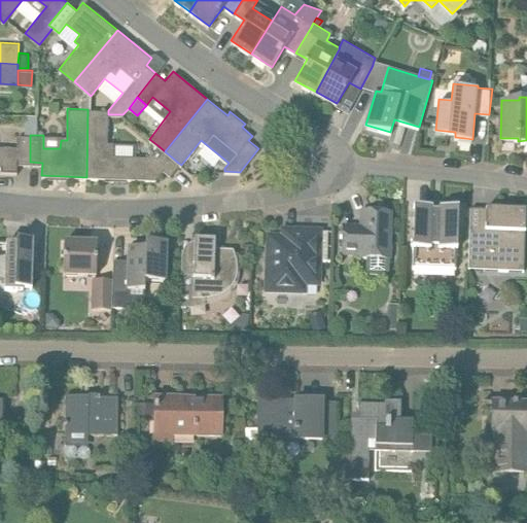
[(178,163),(165,151),(157,145),(149,155),(113,154),(114,142),(108,142),(108,114),(108,110),(88,109),(86,177),(155,179),(164,169),(170,173),(178,163)]
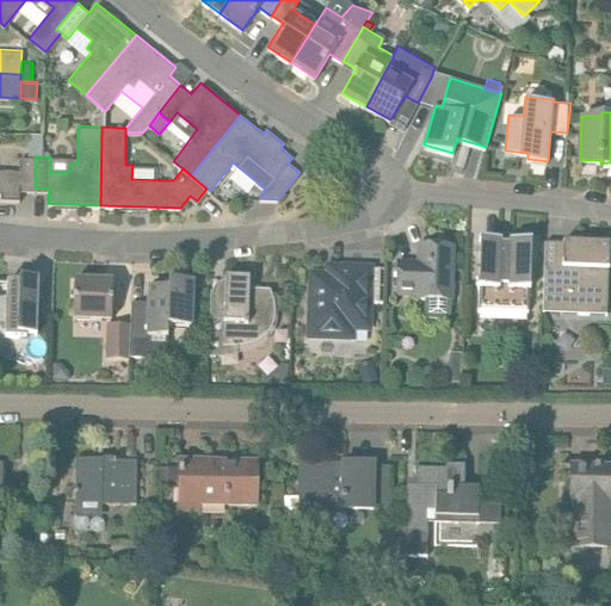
[(29,133),(29,156),(20,156),(19,168),(0,168),(0,192),(0,193),(0,198),(19,199),(20,187),(35,187),(35,156),(42,156),(42,133),(29,133)]
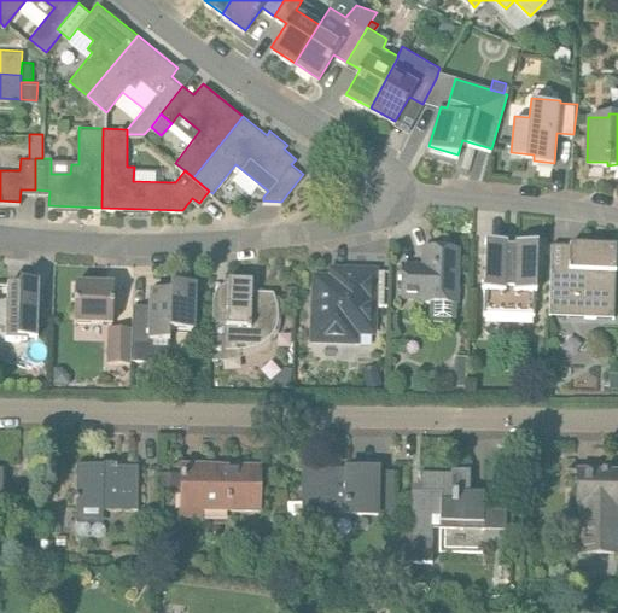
[(468,144),(461,162),(482,170),(489,152),(468,144)]
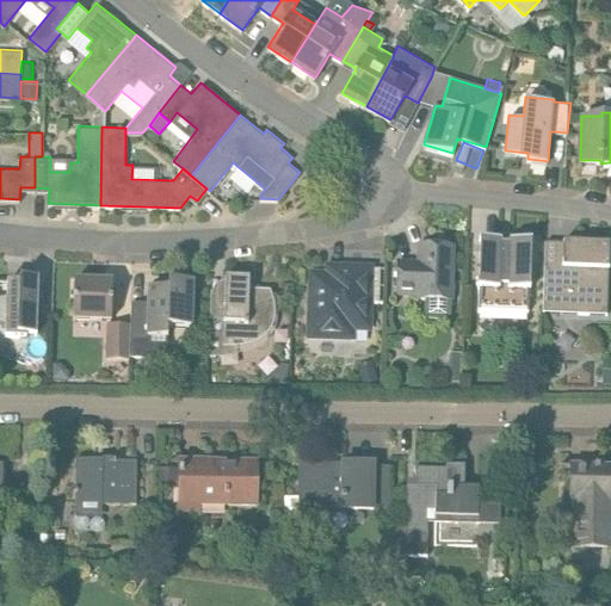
[(479,309),(529,310),(529,285),(530,285),(532,236),(510,236),(510,240),(501,240),(501,235),(480,235),(477,284),(479,284),(479,309)]
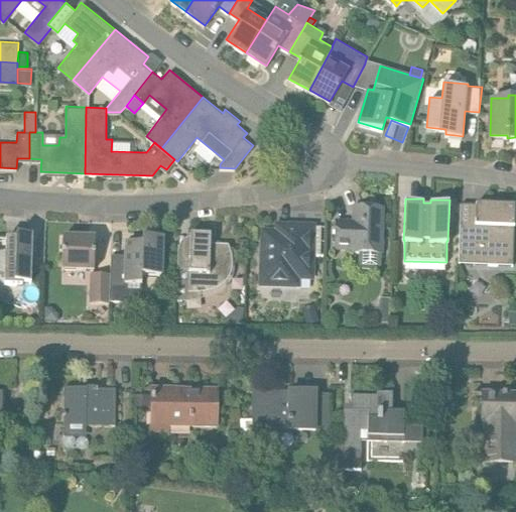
[(513,262),(515,202),(476,201),(476,202),(461,202),(459,261),(513,262)]
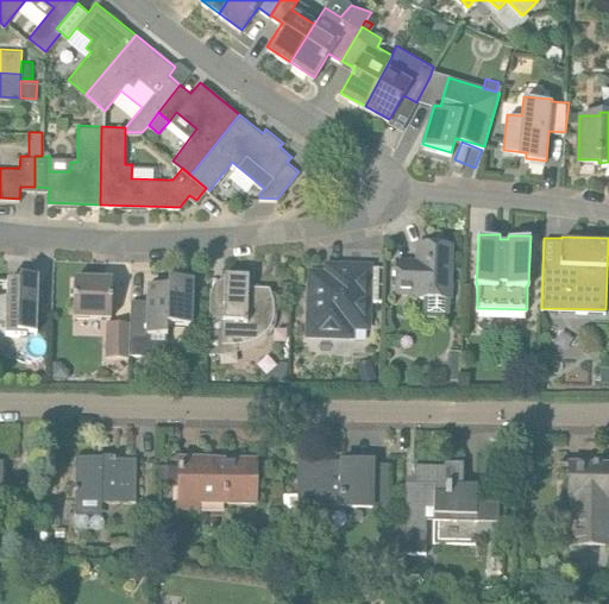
[(416,295),(425,295),(424,309),(427,314),(446,314),(450,310),(450,295),(451,295),(452,241),(418,240),(418,259),(412,259),(412,258),(396,257),(395,290),(416,291),(416,295)]
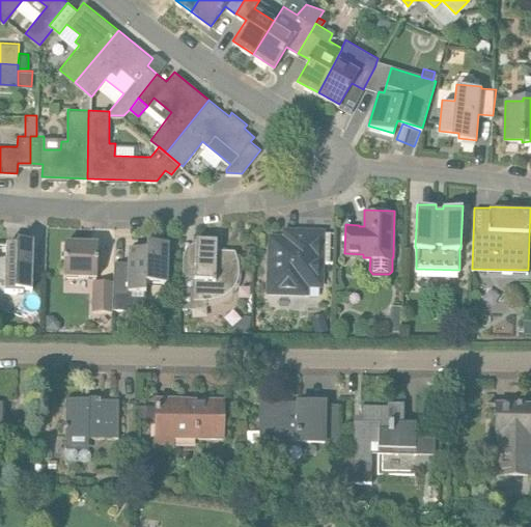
[(320,281),(322,230),(300,230),(300,237),(272,236),(270,288),(296,289),(296,281),(320,281)]
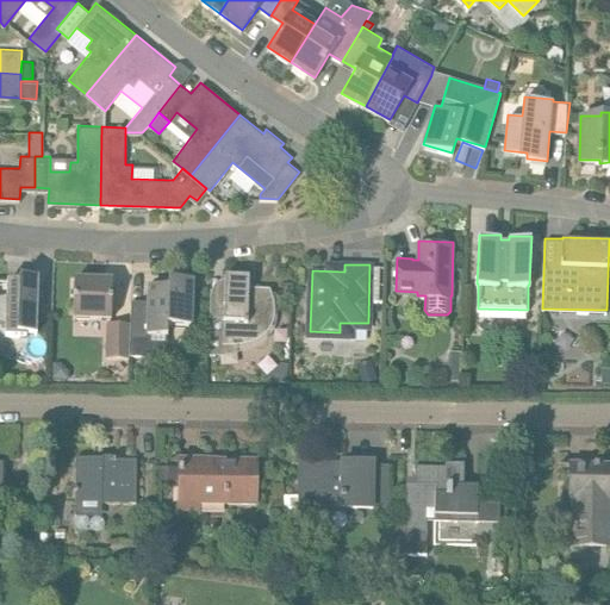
[(224,341),(229,341),(243,340),(256,336),(263,331),(267,326),(271,320),(273,310),(273,298),(269,287),(249,286),(249,274),(225,273),(224,313),(210,313),(209,335),(223,335),(223,350),(224,350),(224,341)]
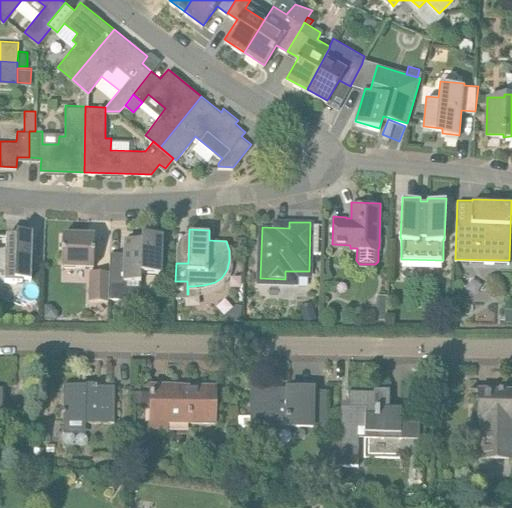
[(0,268),(5,270),(4,280),(22,280),(22,278),(31,278),(32,241),(27,241),(27,233),(0,232),(0,268)]
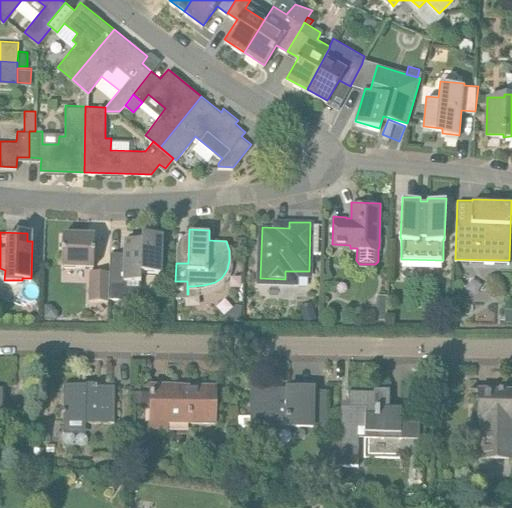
[(62,232),(61,264),(93,265),(94,233),(62,232)]
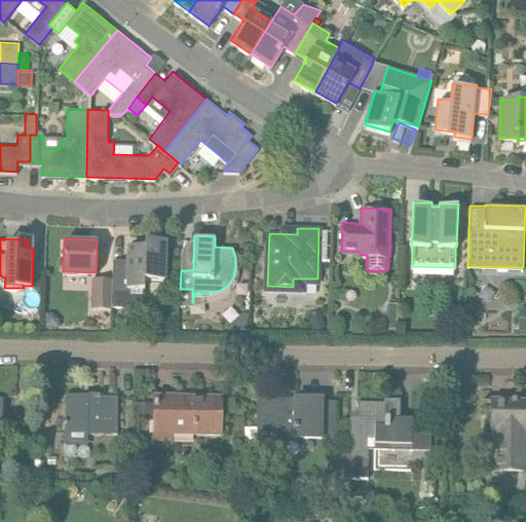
[(127,287),(143,287),(144,287),(145,277),(164,278),(165,238),(146,238),(146,245),(128,244),(128,258),(113,258),(112,276),(112,291),(127,292),(127,287)]
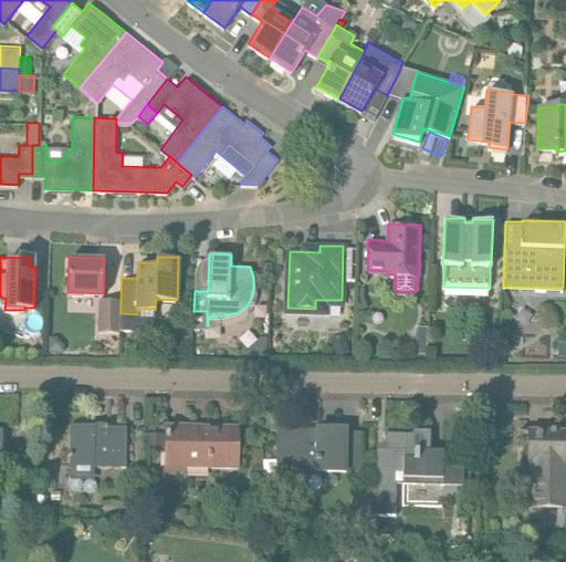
[(119,329),(121,313),(121,298),(101,297),(100,330),(119,330),(119,329)]
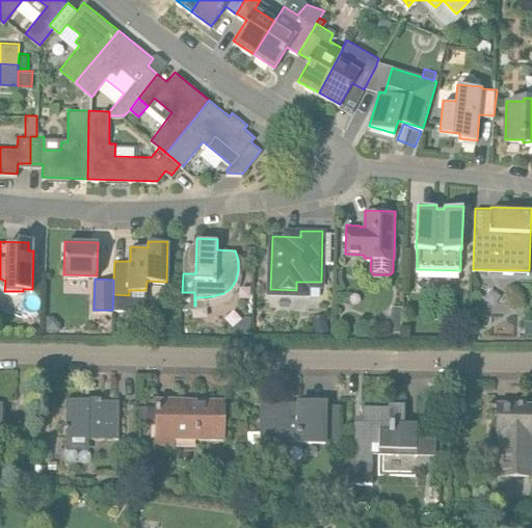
[(310,315),(315,333),(328,330),(324,312),(310,315)]
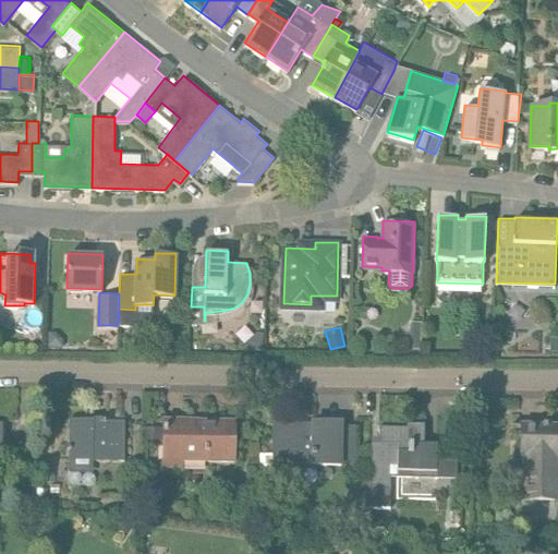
[(62,336),(56,329),(47,329),(47,345),(62,345),(62,336)]
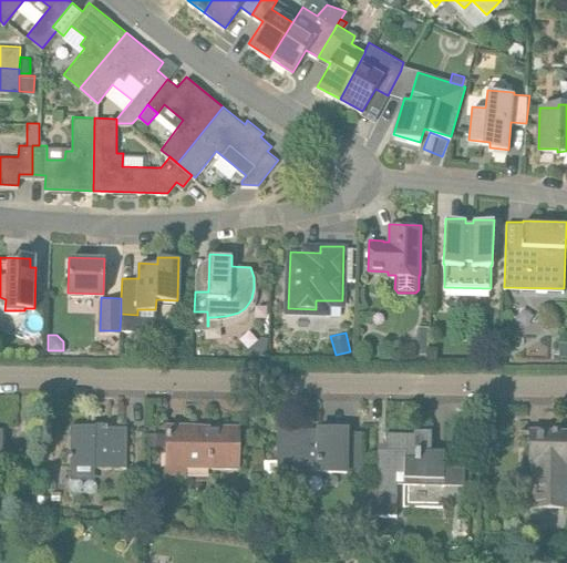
[(266,352),(267,336),(258,336),(249,344),(249,351),(266,352)]
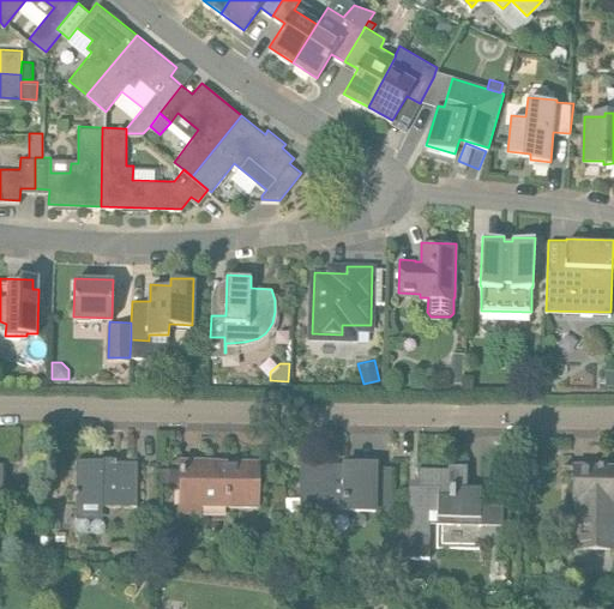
[(450,369),(450,380),(462,381),(462,369),(450,369)]
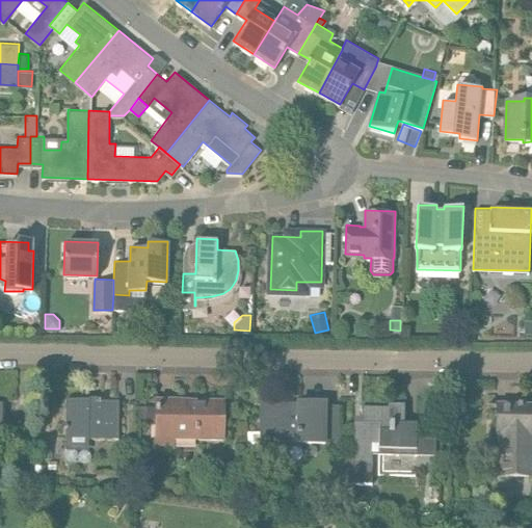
[(88,439),(88,437),(118,437),(120,398),(101,398),(101,397),(67,397),(65,436),(73,436),(72,439),(88,439)]
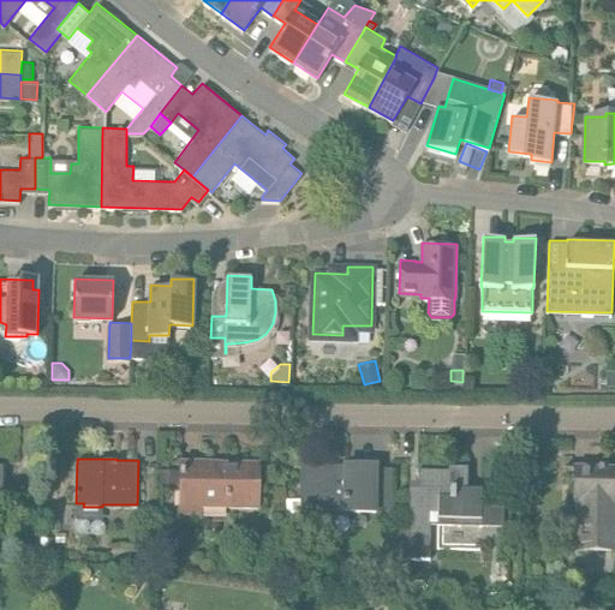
[(257,507),(258,466),(203,465),(203,460),(181,460),(180,515),(202,515),(202,506),(257,507)]
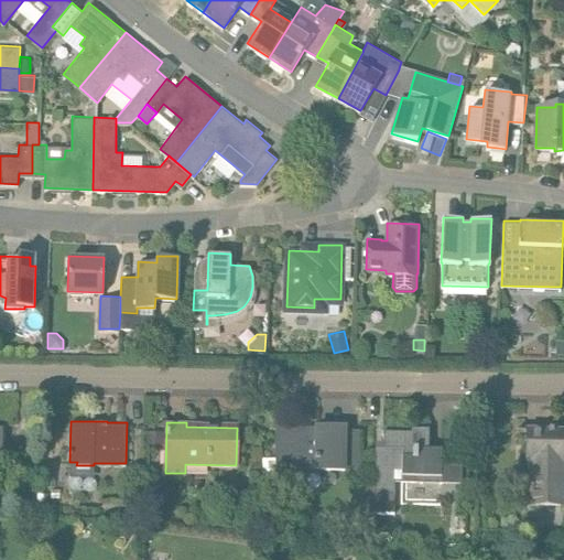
[(345,469),(345,424),(316,424),(316,431),(306,431),(306,427),(278,426),(277,456),(262,456),(262,470),(277,470),(277,472),(320,472),(320,467),(345,469)]
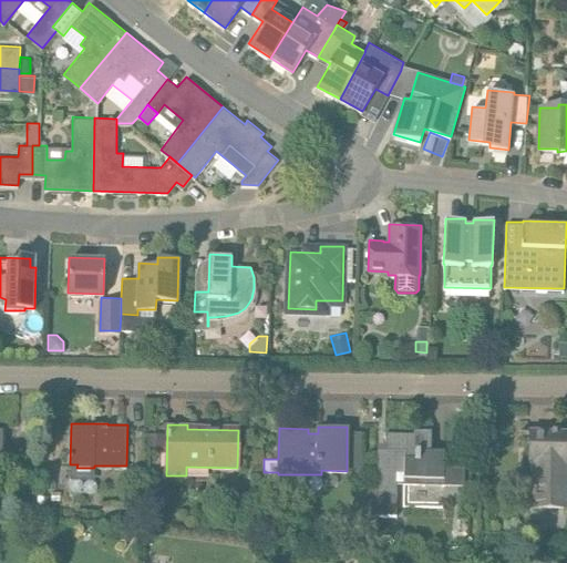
[(378,448),(377,487),(361,487),(360,512),(395,513),(397,471),(403,471),(403,474),(443,476),(444,449),(431,449),(431,428),(414,428),(414,431),(385,431),(384,448),(378,448)]
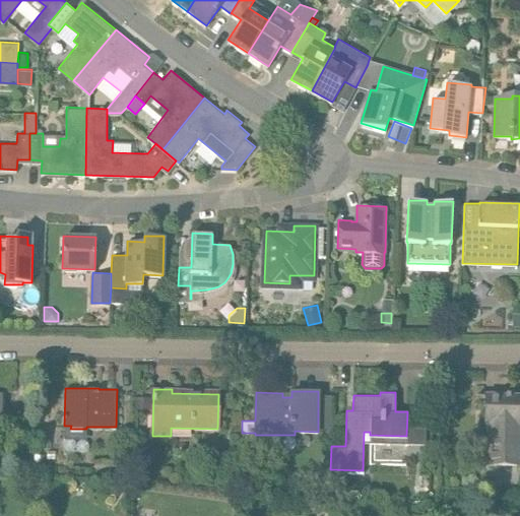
[(519,422),(519,393),(486,393),(485,462),(519,462),(519,429),(518,429),(518,422),(519,422)]
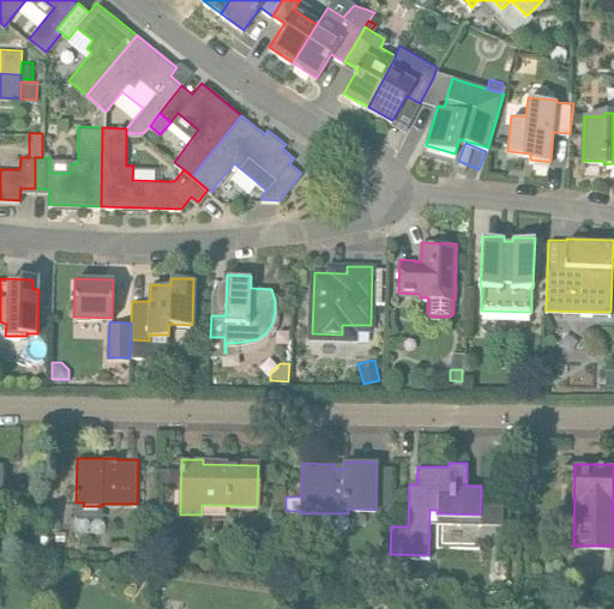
[(180,466),(160,466),(160,481),(180,481),(180,466)]
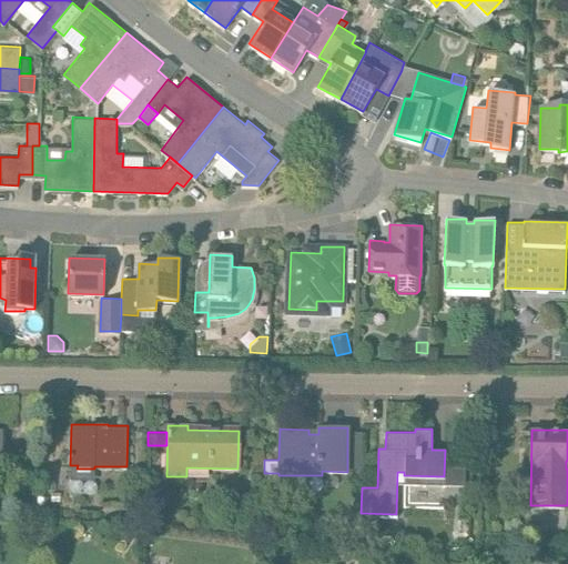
[(141,507),(122,507),(122,521),(141,521),(141,507)]
